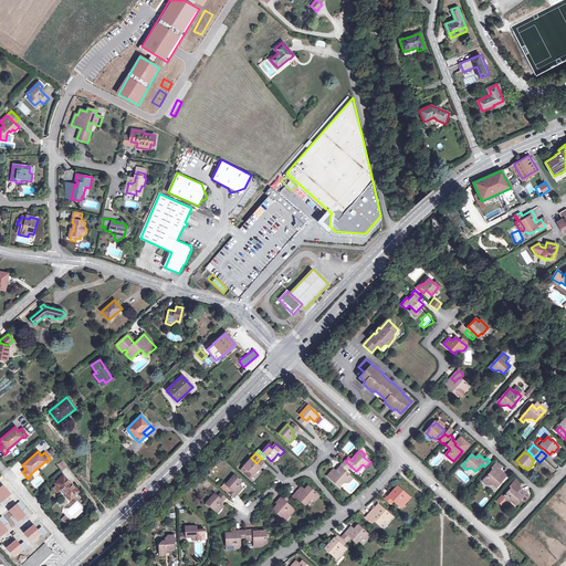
[(260,467),(257,463),(251,458),(240,470),(252,480),(253,478),(252,474),(260,467)]
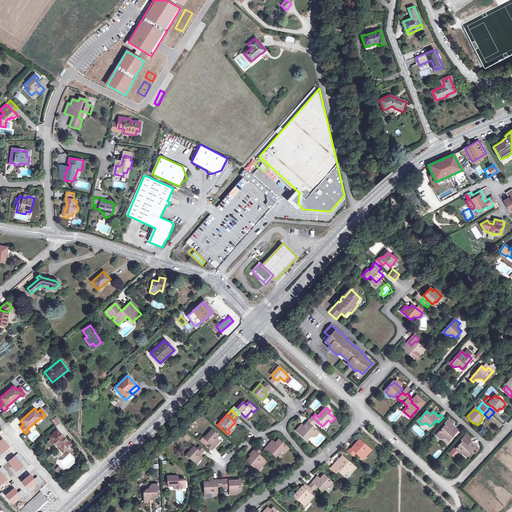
[(56,416),(51,420),(55,426),(61,421),(56,416)]
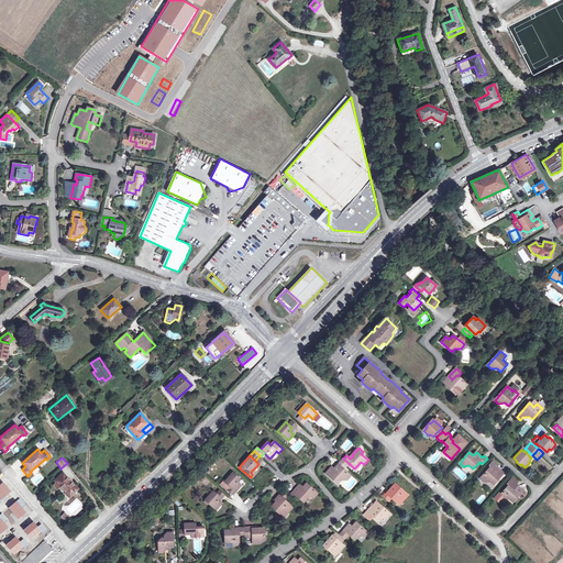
[(349,463),(343,459),(341,461),(338,464),(343,470),(346,466),(349,463)]
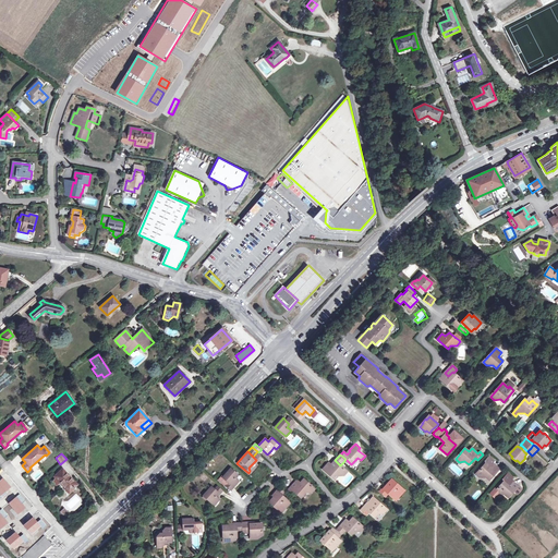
[(499,469),(494,464),(493,463),(495,461),(489,456),(485,461),(486,463),(481,469),(476,474),(480,477),(486,477),(489,480),(499,469)]
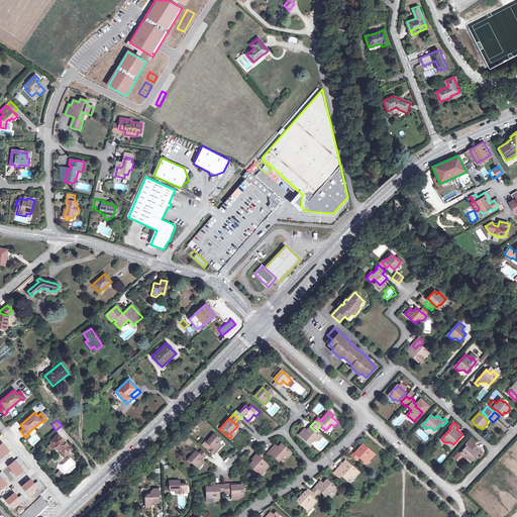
[(321,436),(315,431),(310,426),(307,429),(309,431),(307,432),(305,429),(300,435),(310,443),(313,440),(318,440),(321,436)]
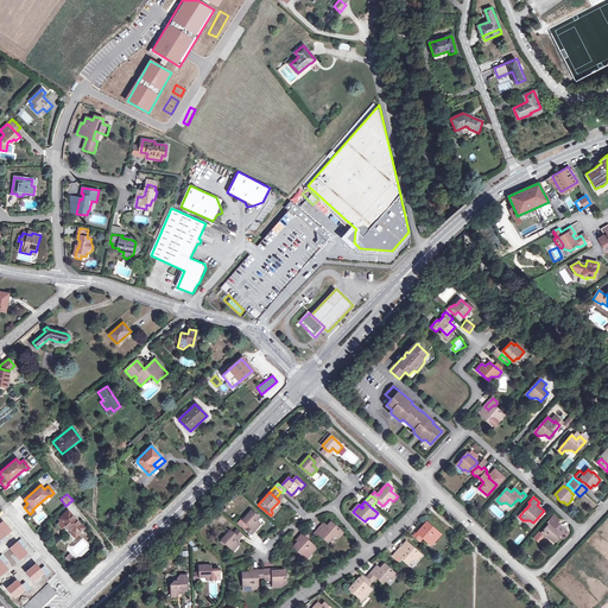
[(59,519),(61,520),(65,525),(75,536),(83,527),(68,511),(59,519)]
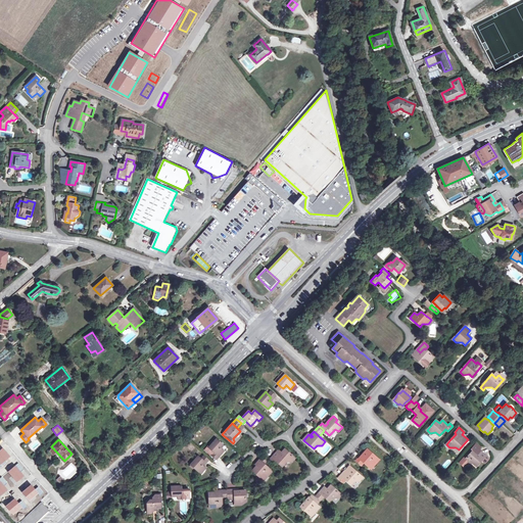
[(208,447),(214,452),(210,455),(217,460),(219,457),(224,452),(220,447),(223,444),(217,439),(208,447)]
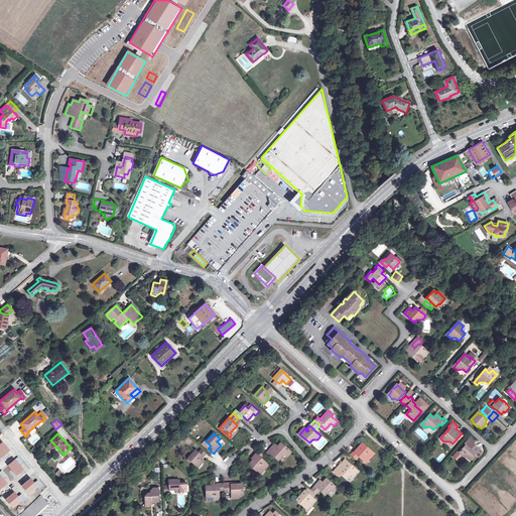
[(467,457),(470,460),(479,449),(473,443),(475,441),(471,436),(466,442),(467,443),(458,454),(462,457),(467,457)]
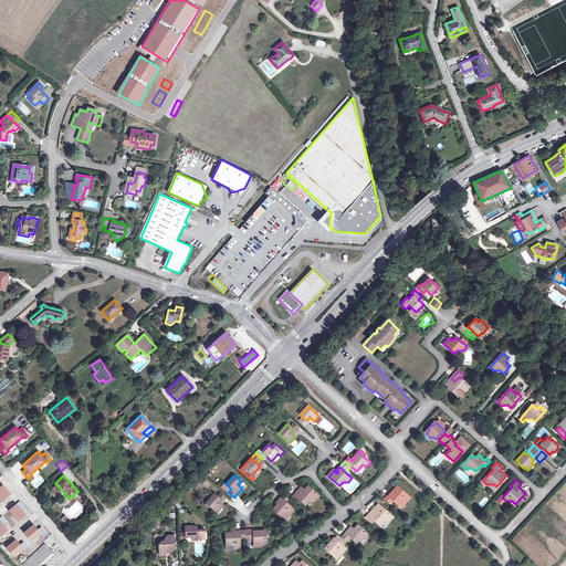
[(3,484),(0,486),(0,505),(8,500),(7,499),(12,494),(3,484)]
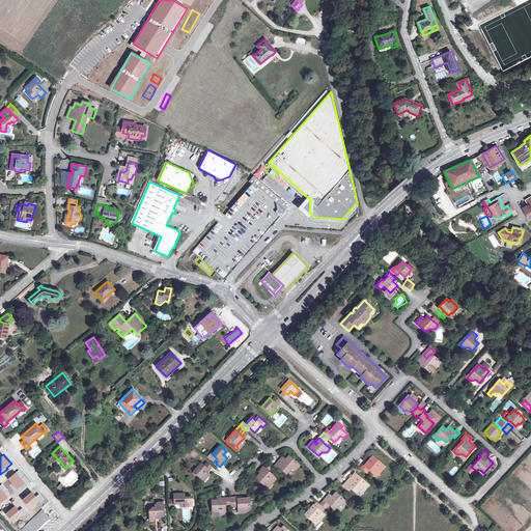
[(283,468),(287,472),(290,469),(297,468),(300,465),(289,455),(285,459),(282,457),(278,463),(275,466),(280,471),(283,468)]
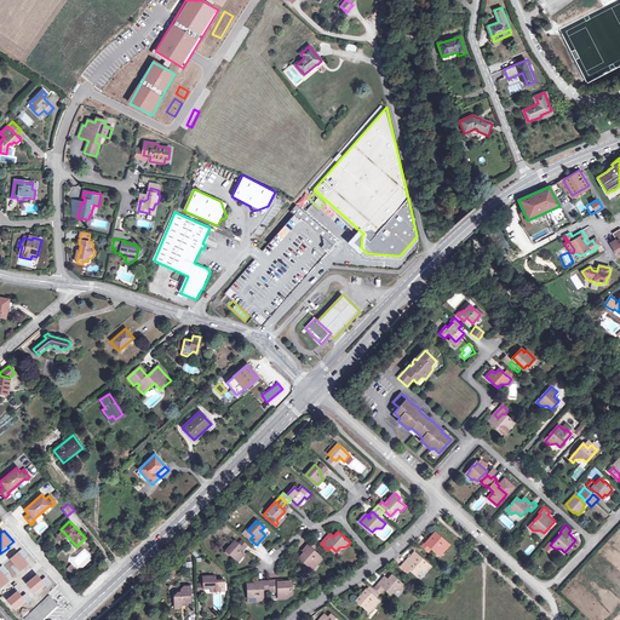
[(440,549),(442,551),(449,545),(435,532),(429,540),(428,539),(422,546),(428,551),(431,549),(436,552),(440,549)]
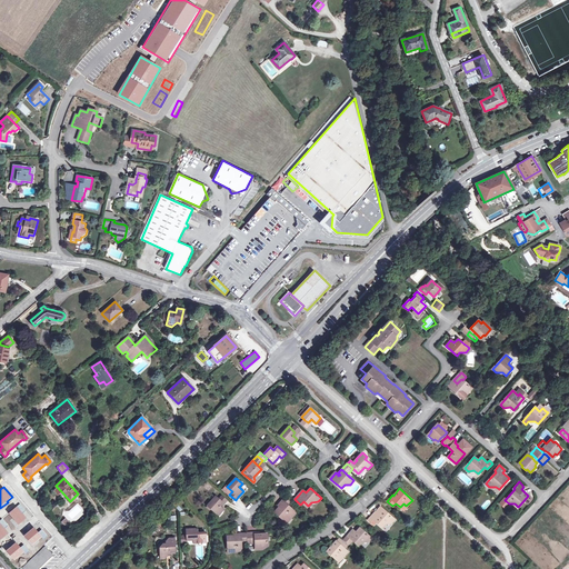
[(216,496),(208,505),(211,508),(219,515),(223,509),(221,507),(219,506),(222,502),(219,499),(216,496)]
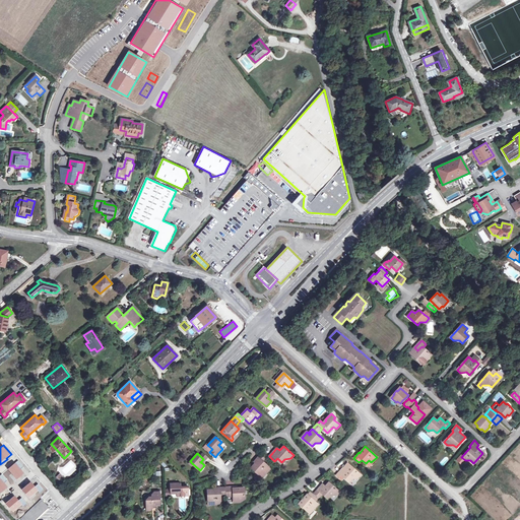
[(270,468),(263,462),(257,457),(254,461),(256,463),(251,467),(257,472),(253,476),(258,481),(262,477),(259,475),(262,472),(265,474),(270,468)]
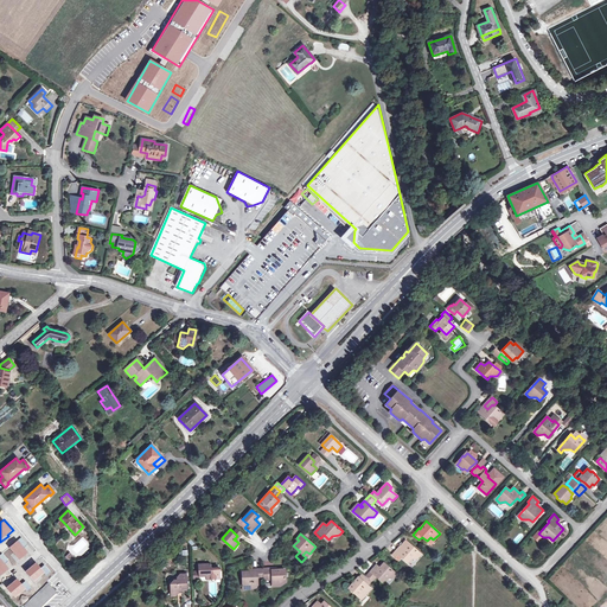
[(21,537),(10,548),(19,560),(29,551),(25,548),(29,545),(21,537)]
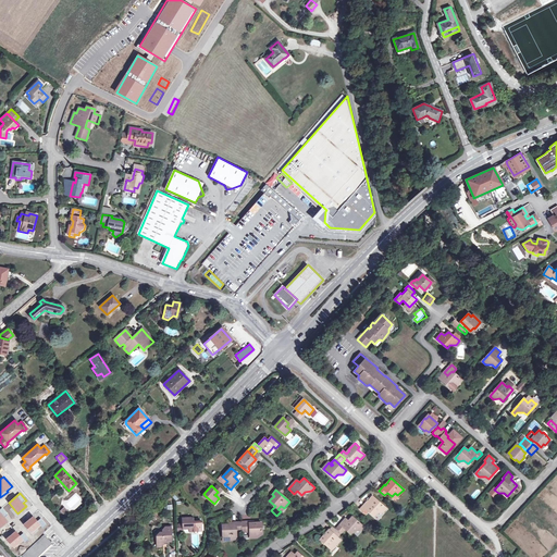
[(369,510),(374,515),(376,511),(383,511),(386,508),(375,498),(371,503),(368,499),(359,509),(366,515),(369,510)]
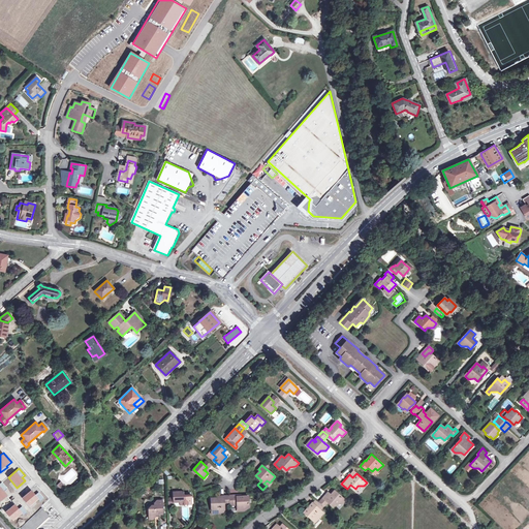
[(2,481),(0,483),(0,501),(1,502),(8,496),(4,491),(7,488),(2,481)]
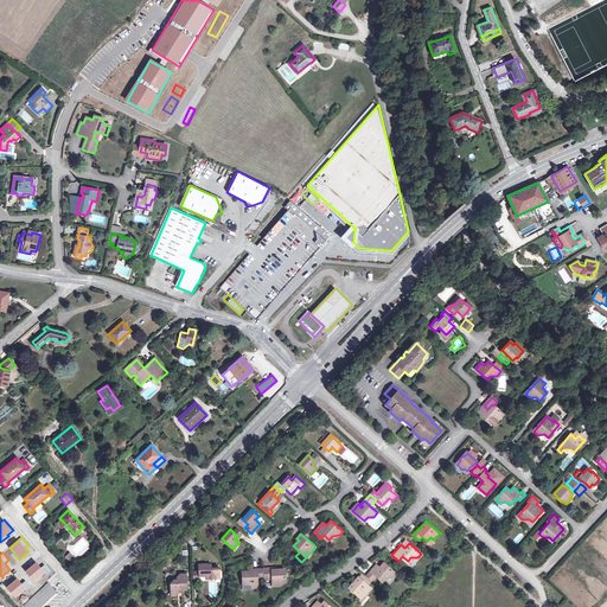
[(37,563),(26,572),(34,582),(45,573),(48,576),(51,573),(45,564),(40,568),(37,563)]
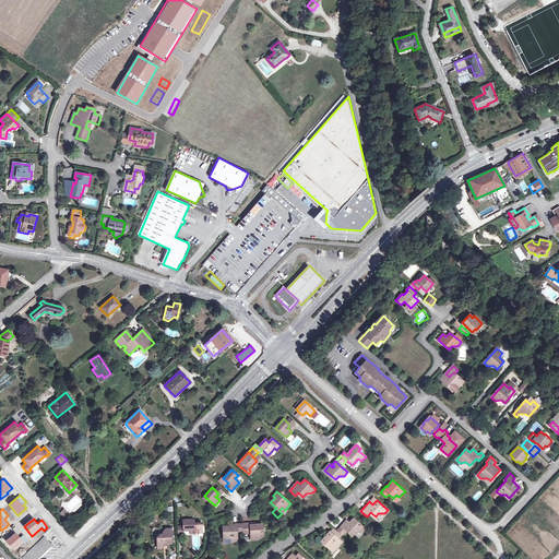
[(341,525),(346,531),(353,535),(355,532),(361,532),(365,528),(354,519),(349,523),(346,520),(341,525)]
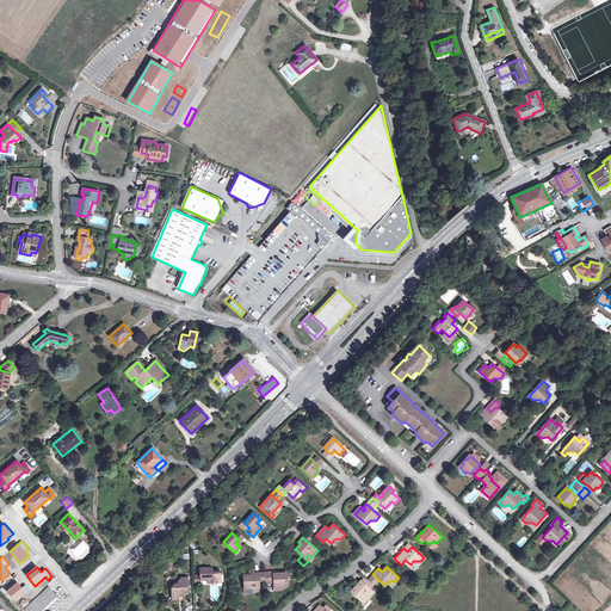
[(201,568),(201,574),(201,580),(208,579),(213,579),(213,582),(222,581),(221,571),(213,572),(211,568),(201,568)]
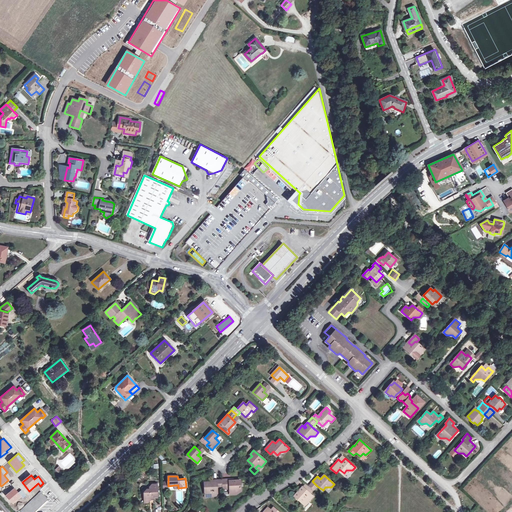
[(236,490),(237,492),(240,490),(240,480),(229,481),(229,479),(225,479),(225,488),(230,488),(230,490),(236,490)]
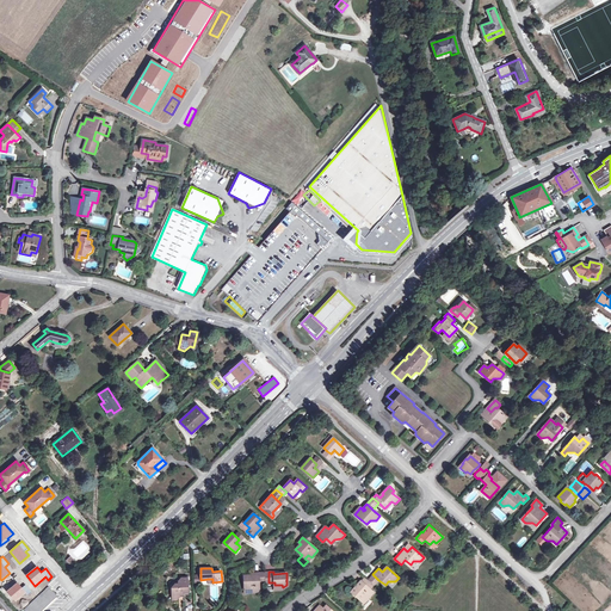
[(259,580),(258,573),(252,573),(252,575),(245,575),(245,588),(250,587),(250,592),(259,592),(259,580)]
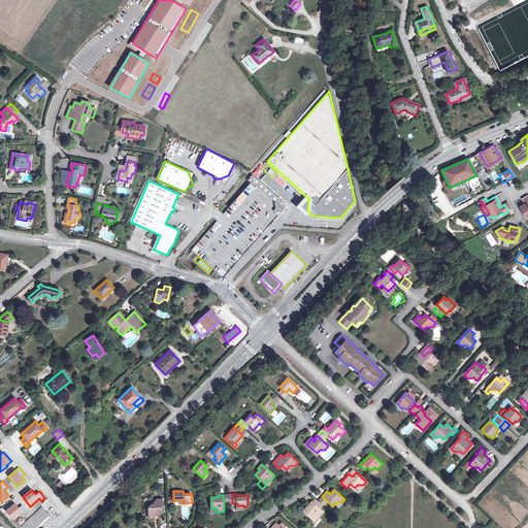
[(327,501),(322,496),(318,501),(324,505),(327,501)]
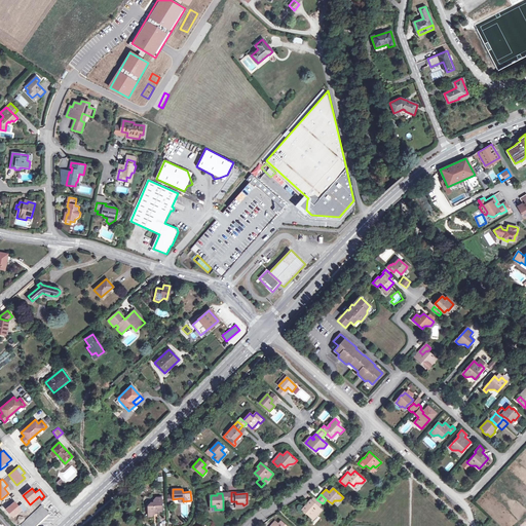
[(161,510),(161,497),(156,497),(153,500),(153,501),(151,501),(147,505),(148,512),(154,512),(154,510),(156,510),(161,510)]
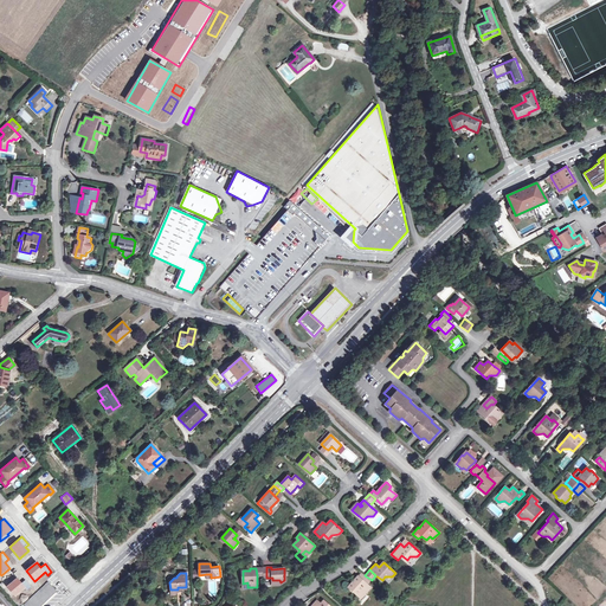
[(361,573),(358,577),(363,582),(367,578),(361,573)]
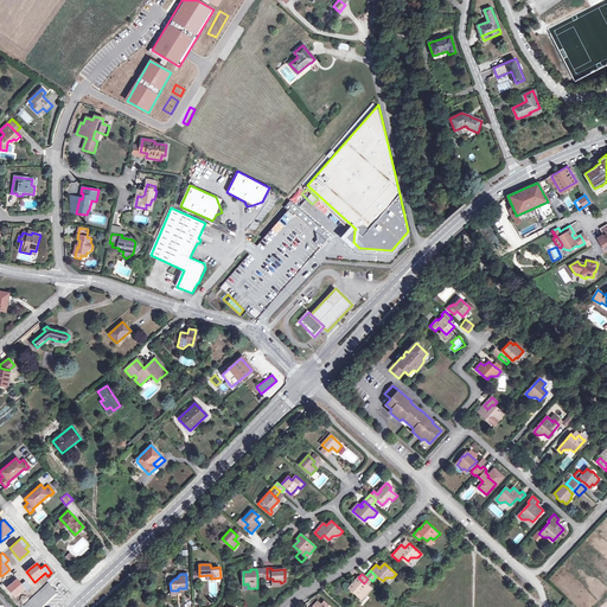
[(371,588),(364,583),(358,577),(349,588),(362,599),(371,588)]
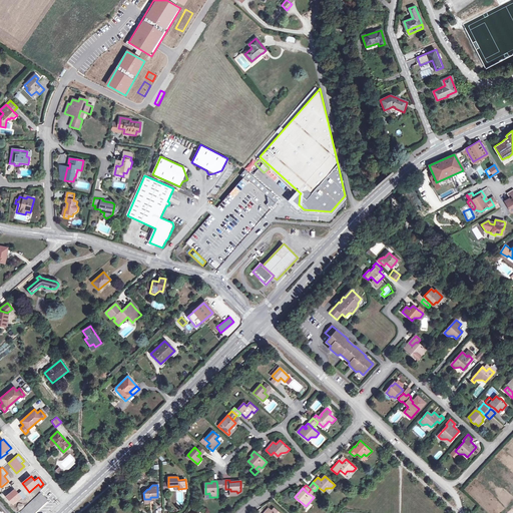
[(15,489),(6,496),(13,504),(22,497),(24,499),(27,496),(22,490),(18,493),(15,489)]
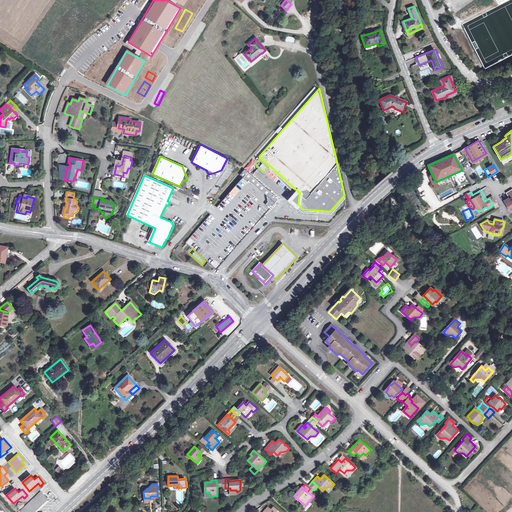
[(41,491),(30,501),(37,508),(48,498),(41,491)]
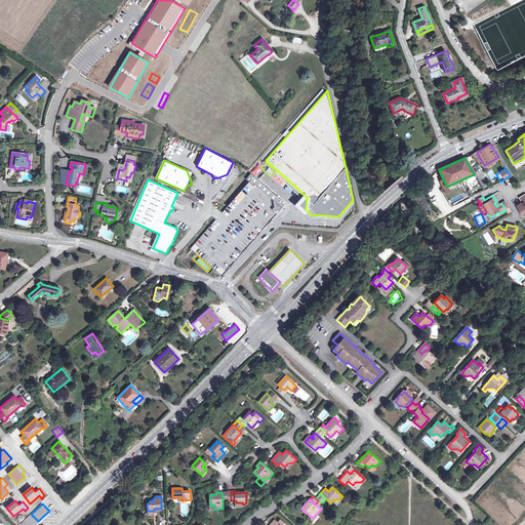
[(31,514),(21,523),(22,524),(33,524),(38,521),(31,514)]
